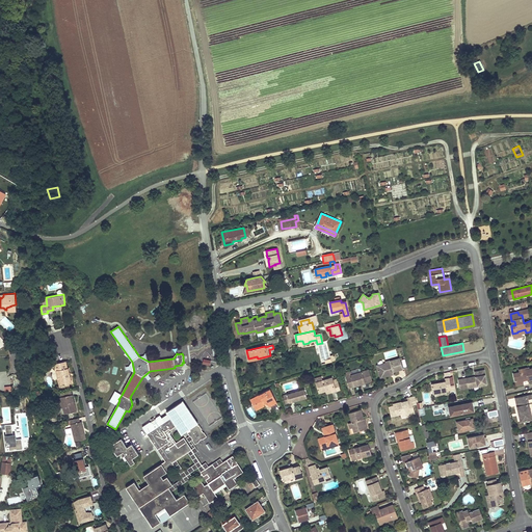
[(144,355),(139,356),(149,362),(147,357),(149,354),(145,353),(144,355)]
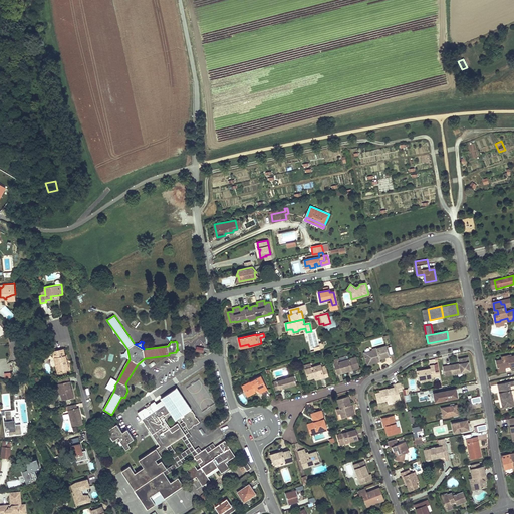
[(373,352),(365,355),(367,362),(371,361),(372,363),(378,361),(377,358),(379,357),(379,359),(390,356),(387,346),(376,348),(372,349),(372,350),(373,352)]
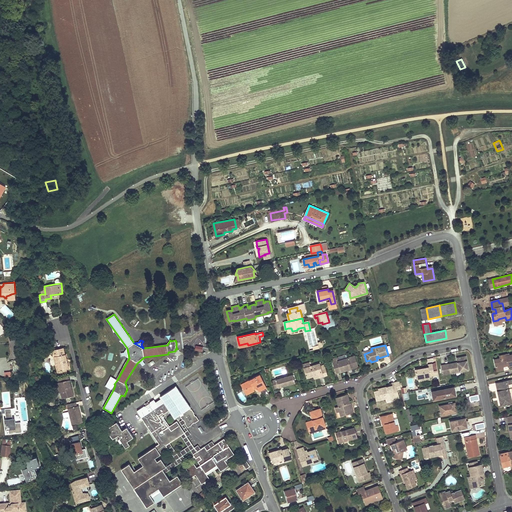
[(64,354),(62,348),(51,350),(55,365),(56,365),(58,371),(65,369),(68,368),(67,362),(65,362),(65,360),(66,359),(65,354),(64,354)]
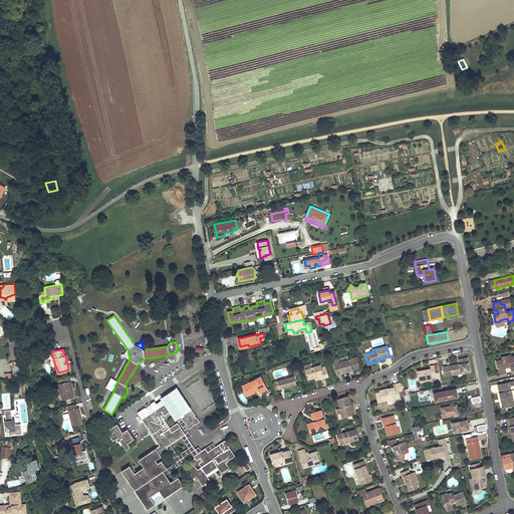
[(502,360),(497,361),(499,372),(506,371),(505,366),(510,364),(510,367),(513,366),(513,355),(508,357),(508,356),(502,357),(502,360)]
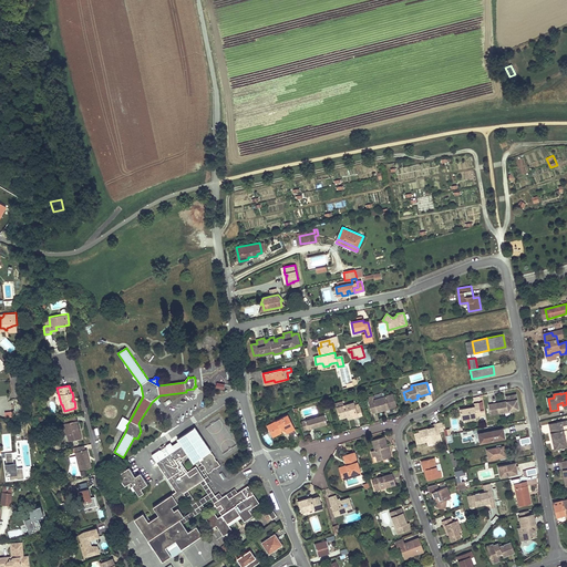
[(397,406),(393,394),(385,397),(374,400),(373,397),(367,398),(372,413),(384,410),(383,408),(389,406),(390,409),(397,406)]
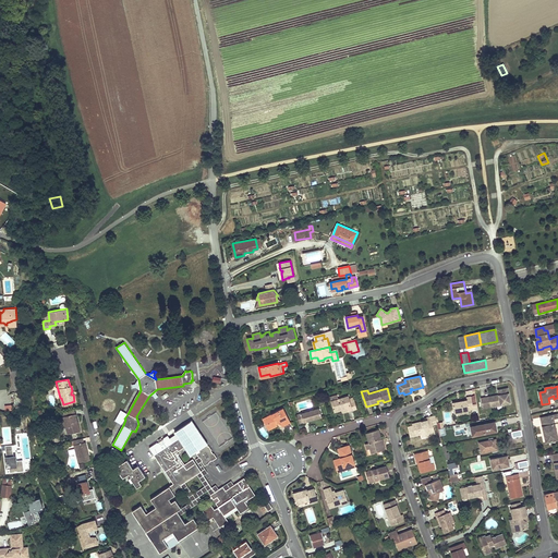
[(508,388),(498,389),(499,395),(499,397),(497,397),(495,396),(481,398),(483,408),(511,402),(508,388)]
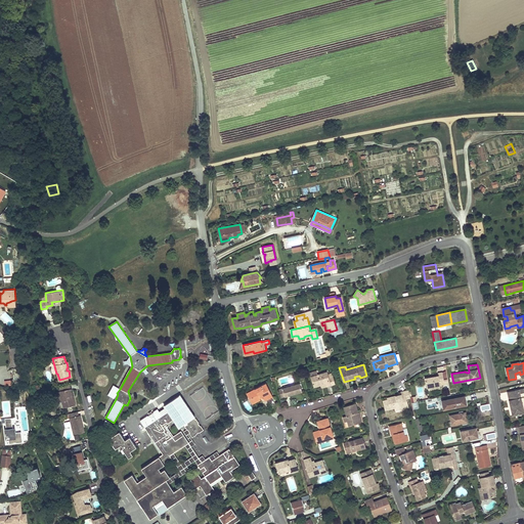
[(147,365),(140,372),(144,372),(146,375),(148,373),(146,369),(147,365)]
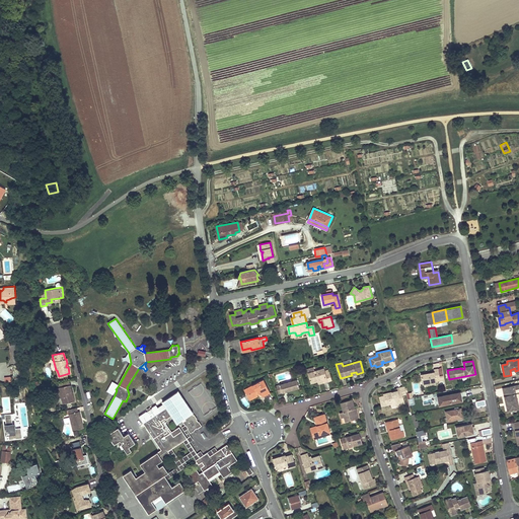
[(314,371),(308,373),(311,383),(318,381),(323,379),(323,382),(331,379),(330,375),(326,376),(324,371),(324,368),(314,371)]
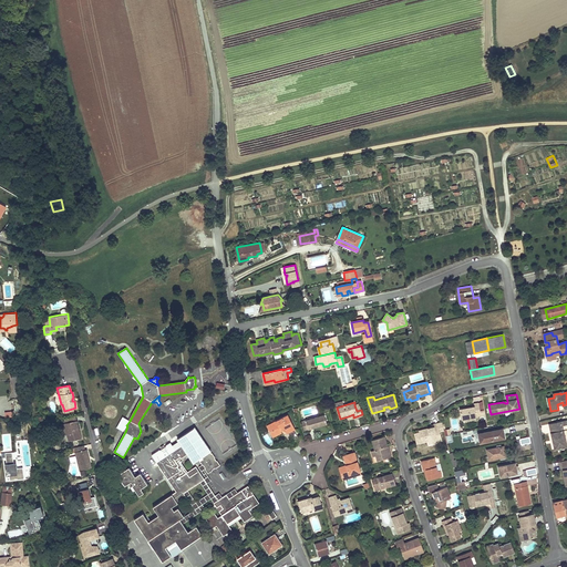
[(481,411),(478,402),(474,403),(474,405),(467,408),(467,409),(466,409),(465,408),(460,409),(462,419),(467,418),(475,416),(485,414),(484,410),(481,411)]
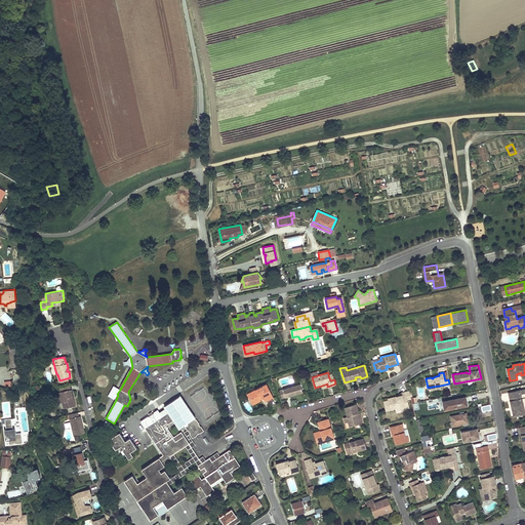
[(274,397),(267,384),(255,390),(256,392),(251,395),(253,397),(252,398),(250,400),(252,405),(261,401),(260,399),(264,398),(266,401),(274,397)]
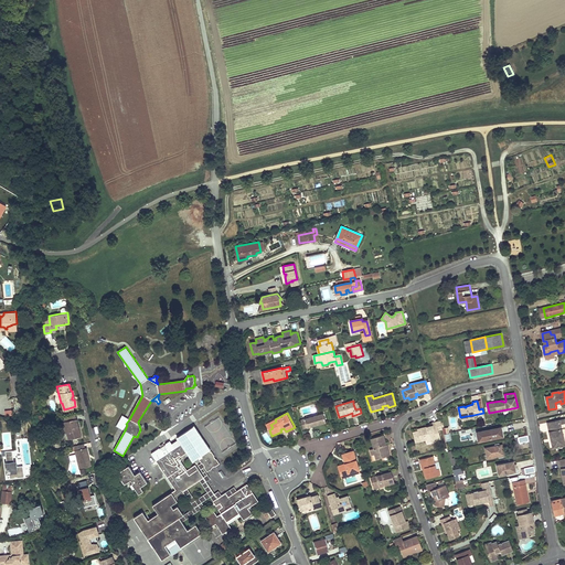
[(323,413),(306,418),(309,427),(327,422),(323,413)]
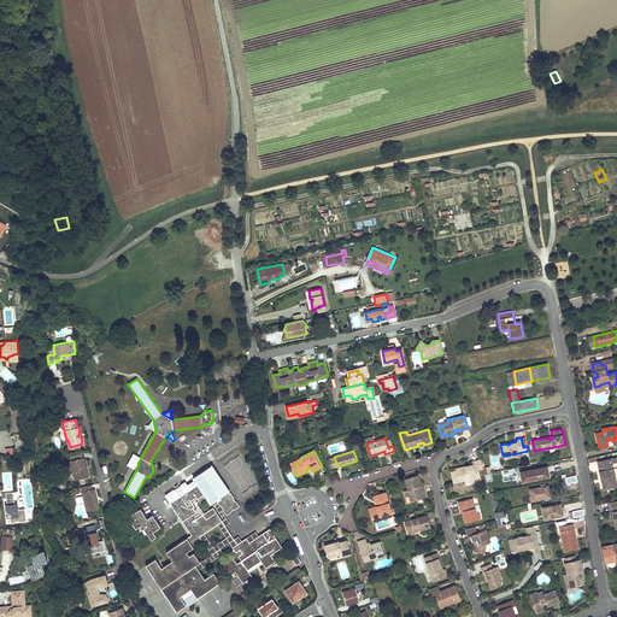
[(88,476),(82,452),(69,456),(70,460),(74,472),(75,480),(88,476)]
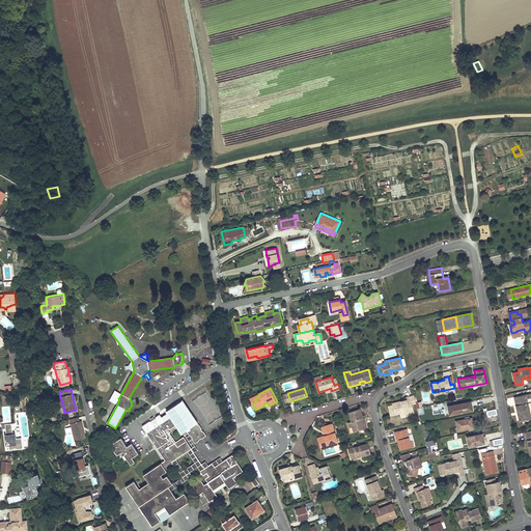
[(115,391),(110,400),(117,404),(119,399),(118,398),(121,394),(115,391)]
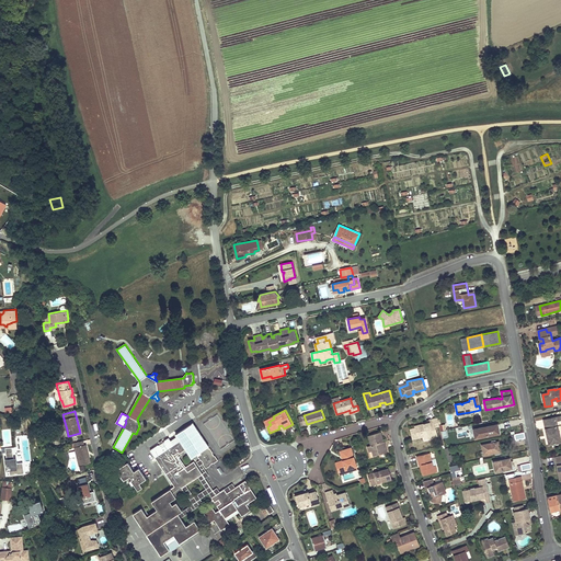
[(273,416),(264,421),(267,427),(270,425),(271,424),(268,422),(274,419),(273,416)]
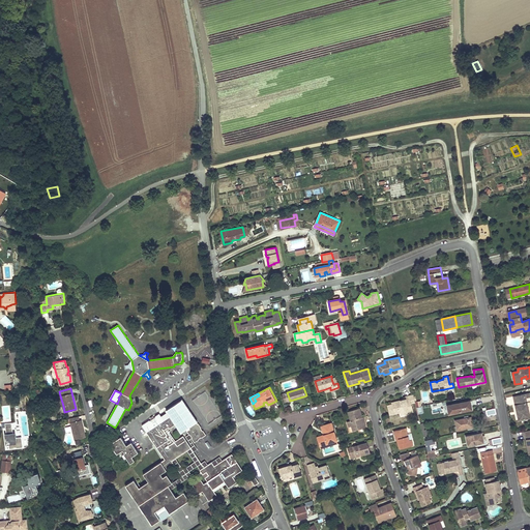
[(387,405),(388,410),(389,414),(399,412),(408,409),(409,411),(413,410),(411,404),(411,403),(415,402),(413,393),(405,395),(406,398),(391,402),(391,403),(387,405)]
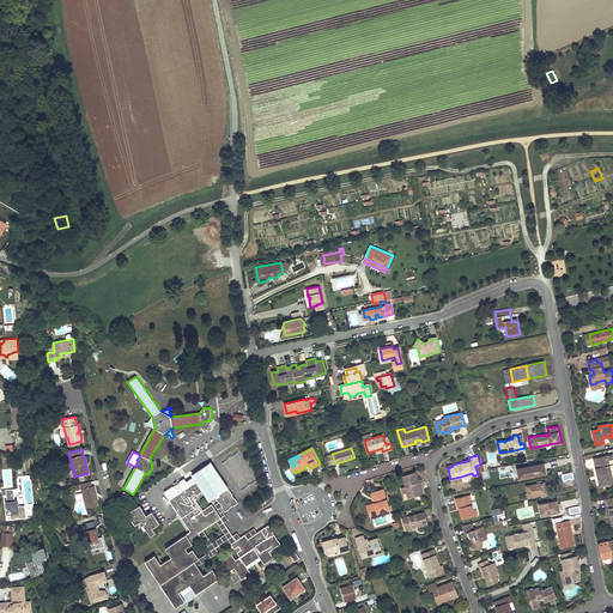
[(612,460),(612,459),(612,455),(594,459),(599,485),(612,483),(608,461),(612,460)]
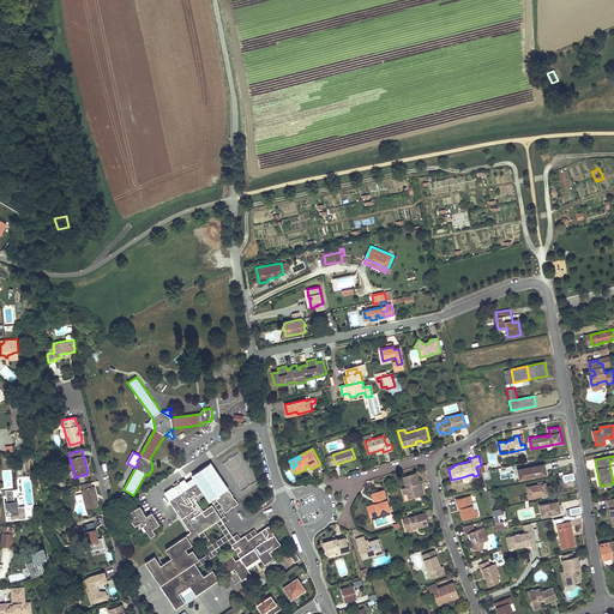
[(161,565),(155,557),(145,563),(176,608),(186,602),(180,593),(191,584),(197,594),(220,579),(212,570),(204,576),(198,567),(194,563),(199,560),(193,551),(188,553),(186,549),(202,539),(199,534),(203,531),(216,522),(222,518),(212,505),(203,511),(194,498),(203,492),(210,501),(218,495),(220,497),(216,499),(220,504),(222,506),(222,507),(226,512),(230,510),(230,509),(233,506),(234,507),(239,504),(235,499),(234,499),(233,497),(233,495),(229,491),(228,491),(227,489),(228,488),(211,463),(192,475),(194,477),(197,482),(191,487),(187,482),(186,480),(167,492),(166,494),(191,533),(166,549),(172,558),(161,565)]
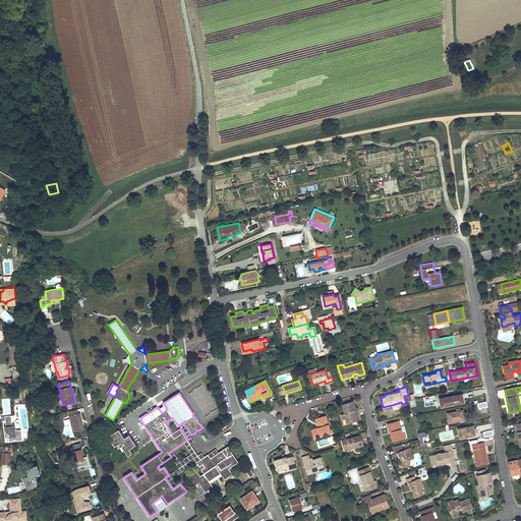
[(445,406),(463,402),(461,394),(439,398),(440,402),(444,401),(445,406)]
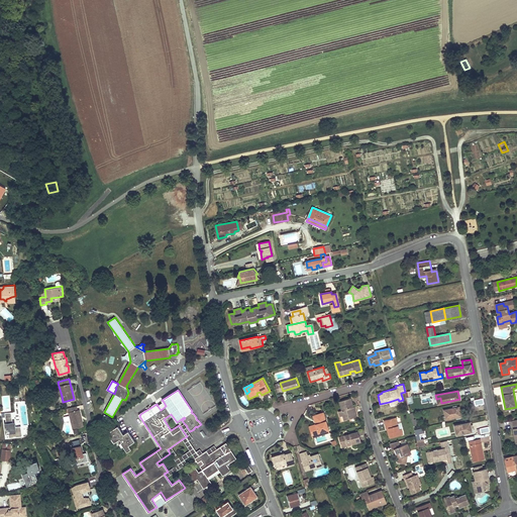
[(354,411),(352,411),(351,407),(352,407),(350,398),(339,401),(341,410),(338,411),(339,412),(340,416),(342,415),(344,420),(356,416),(354,411)]
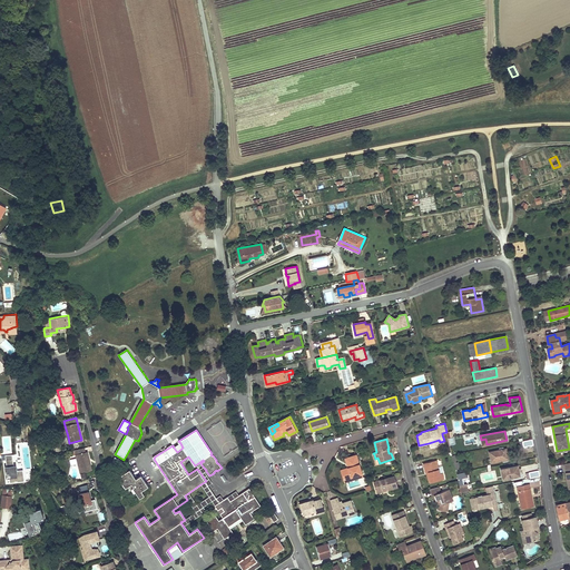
[(86,452),(85,446),(75,450),(80,473),(92,470),(88,452),(86,452)]
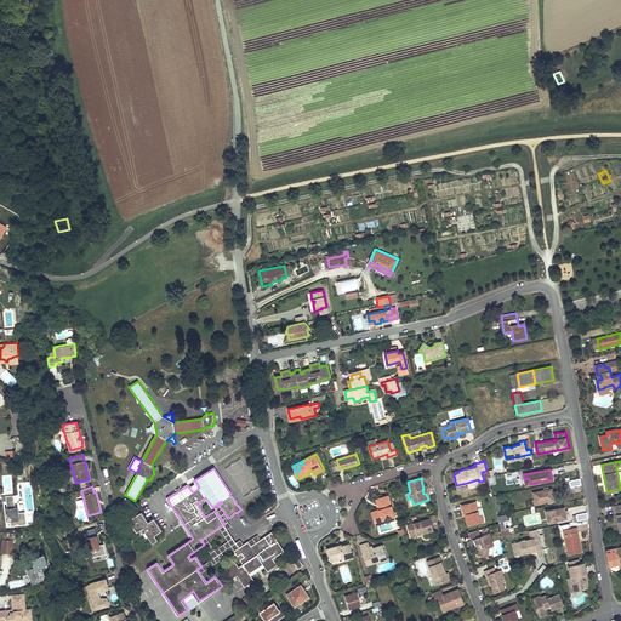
[(533,500),(534,505),(547,501),(547,503),(557,501),(556,494),(554,491),(552,491),(552,489),(550,489),(548,488),(543,489),(543,490),(534,493),(535,499),(533,500)]
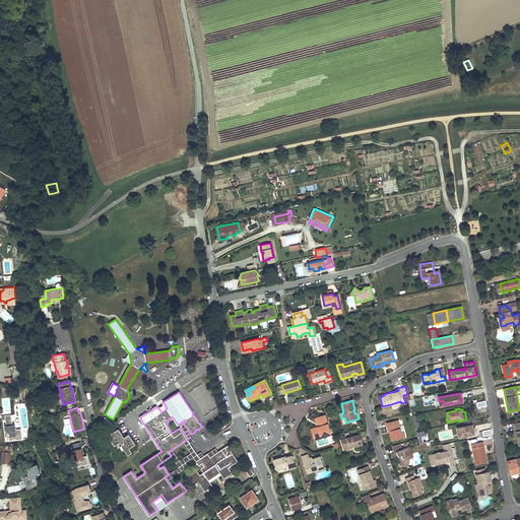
[(8,436),(9,440),(22,439),(21,429),(15,429),(15,425),(12,425),(11,414),(2,415),(3,419),(5,418),(6,426),(5,426),(6,437),(8,436)]
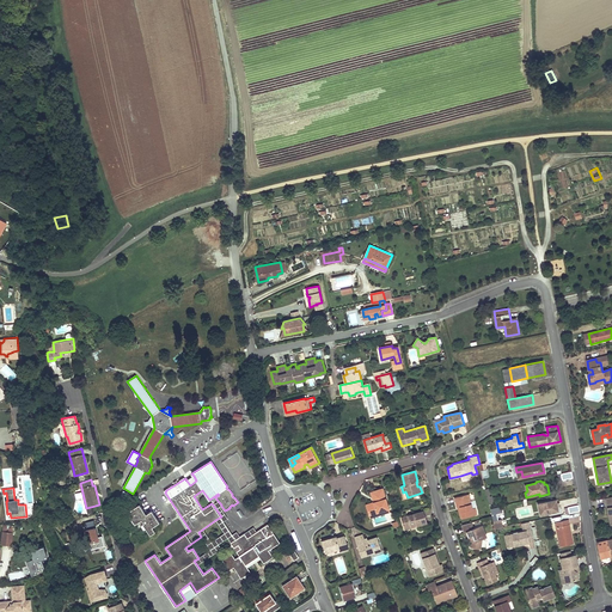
[(367,503),(369,514),(390,508),(384,489),(374,491),(377,501),(374,502),(367,503)]
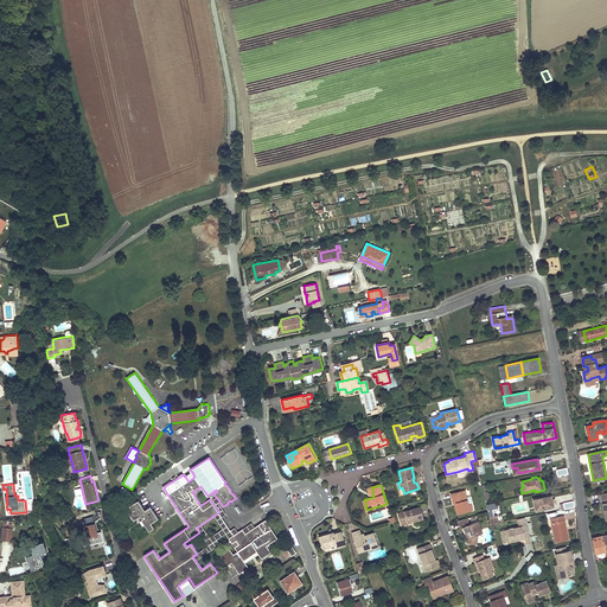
[(452,493),(454,504),(455,503),(457,503),(460,513),(473,511),(472,504),(468,505),(465,491),(452,493)]
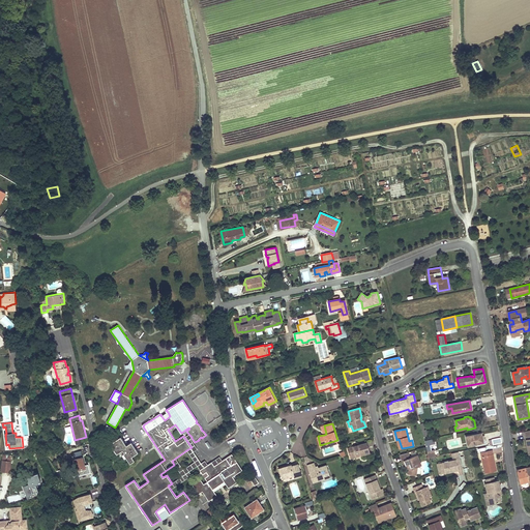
[(468,445),(483,442),(481,433),(466,436),(468,445)]
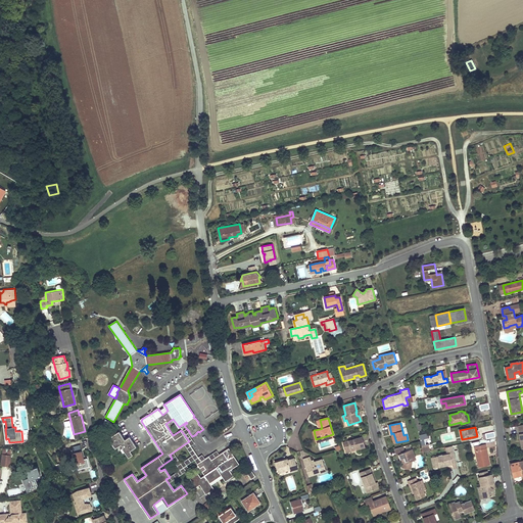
[(187,429),(183,431),(190,441),(189,441),(191,445),(194,443),(188,433),(189,432),(189,431),(187,429)]
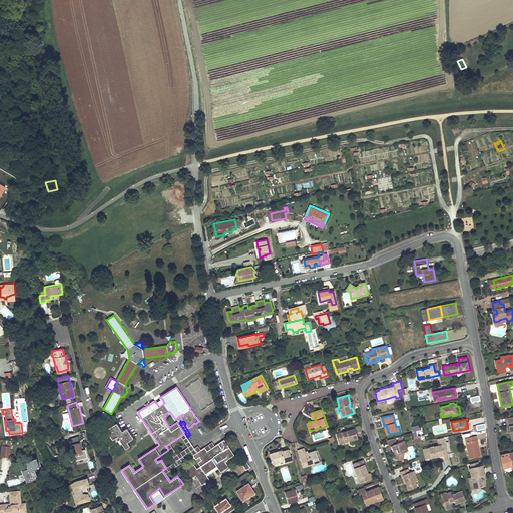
[(127,442),(133,438),(127,428),(122,431),(117,423),(106,429),(113,439),(118,435),(120,438),(120,439),(126,448),(130,445),(127,442)]
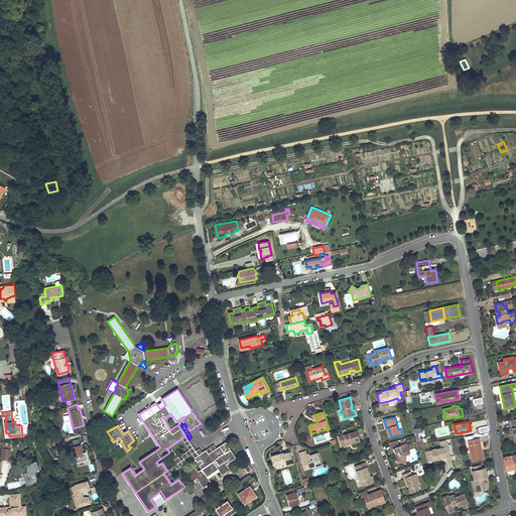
[(415,435),(416,439),(416,442),(417,445),(423,444),(422,439),(418,440),(418,439),(419,438),(418,433),(424,432),(423,426),(413,428),(415,435)]
